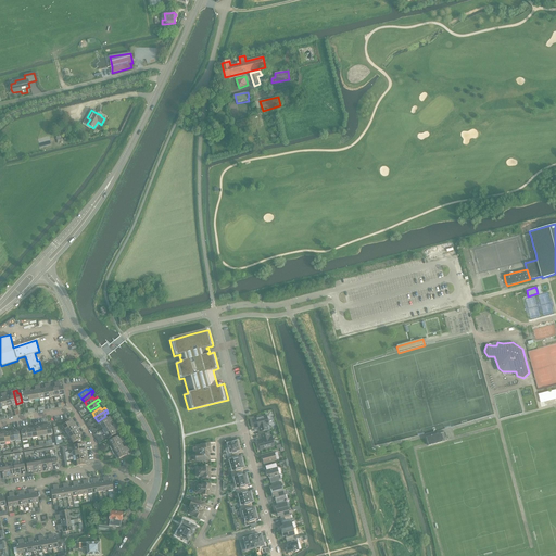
[(106,417),(105,416),(98,421),(100,426),(112,418),(111,416),(106,418),(106,417)]
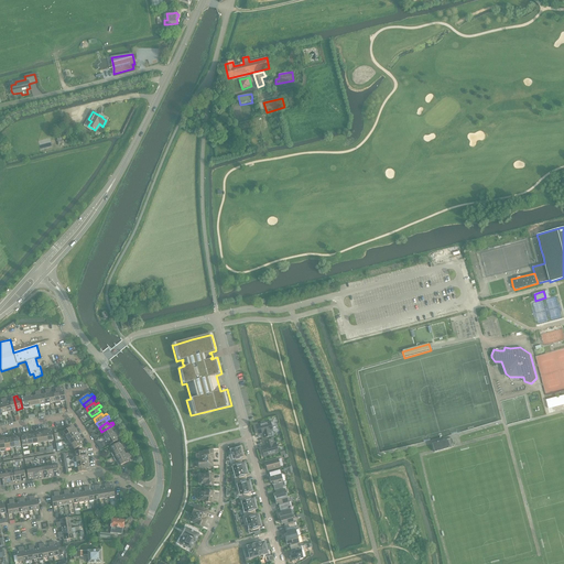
[(270,422),(256,425),(258,435),(262,434),(263,437),(272,435),(271,432),(273,431),(270,422)]
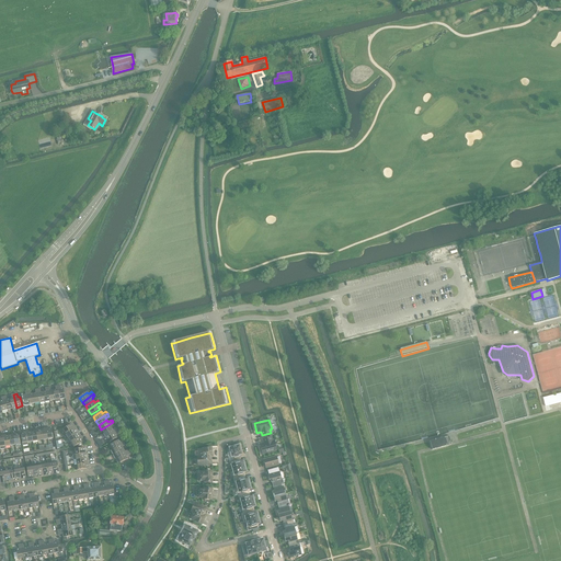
[(114,424),(113,422),(101,430),(104,434),(112,428),(111,426),(114,424)]
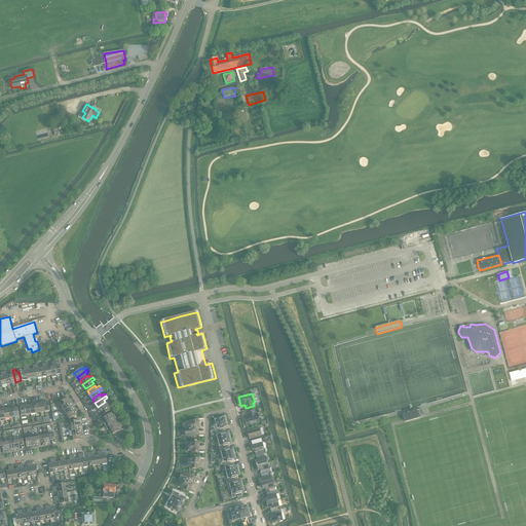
[(59,403),(62,407),(70,401),(69,400),(68,400),(67,398),(59,403)]
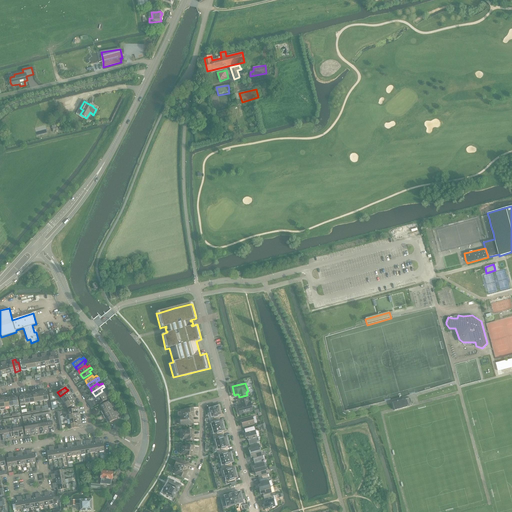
[(70,393),(68,390),(60,396),(62,400),(70,395),(69,393),(70,393)]
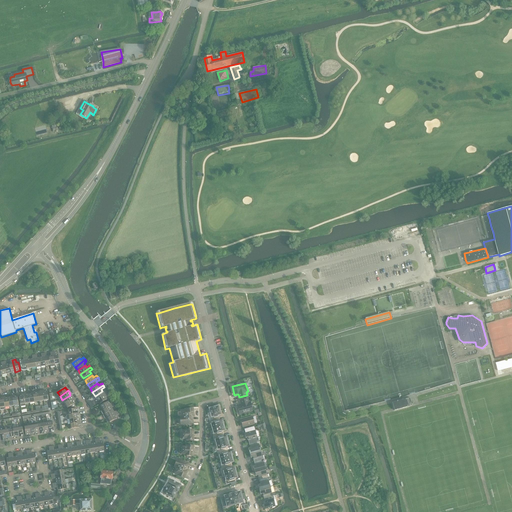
[(103,393),(102,391),(95,396),(97,400),(108,393),(106,391),(103,393)]
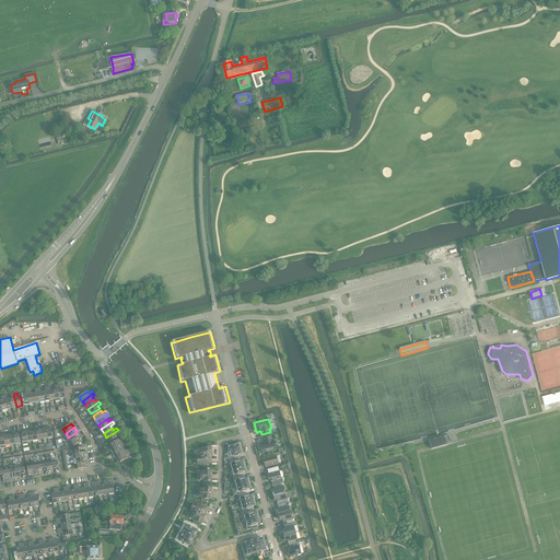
[(119,432),(118,430),(106,438),(109,442),(117,436),(116,434),(119,432)]
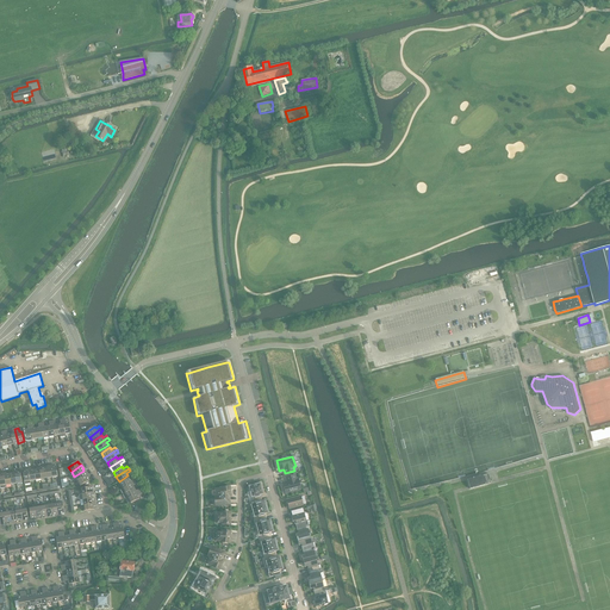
[(85,473),(83,471),(74,477),(78,481),(87,475),(86,473),(85,473)]
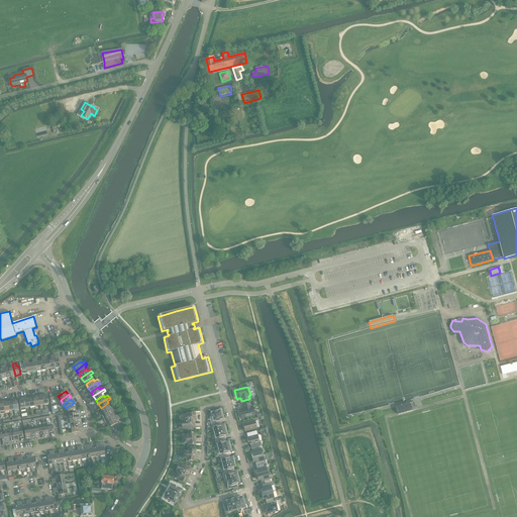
[(414,402),(397,407),(399,415),(416,410),(414,402)]
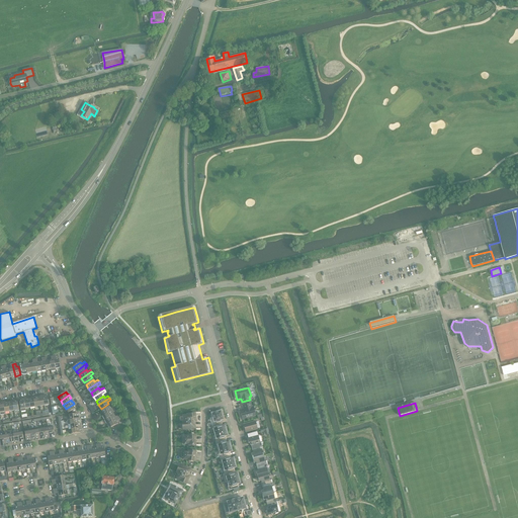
[(76,406),(74,404),(66,409),(68,413),(72,411),(72,412),(77,412),(75,409),(76,408),(75,406),(76,406)]
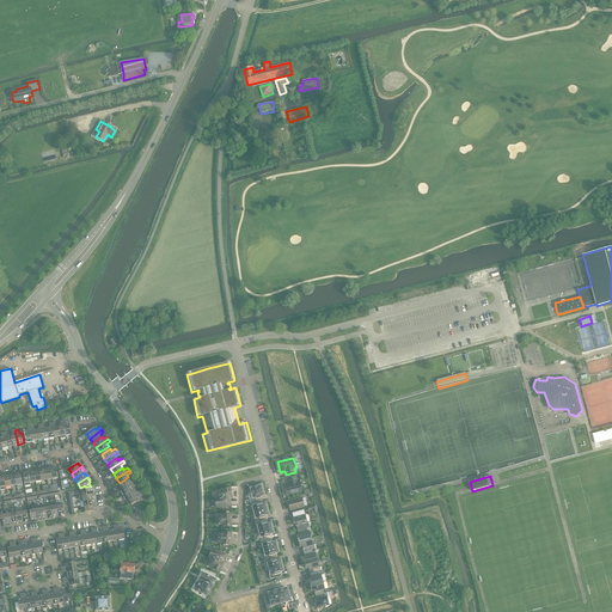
[(288,483),(283,484),(286,495),(303,491),(299,481),(298,481),(297,477),(287,479),(288,483)]
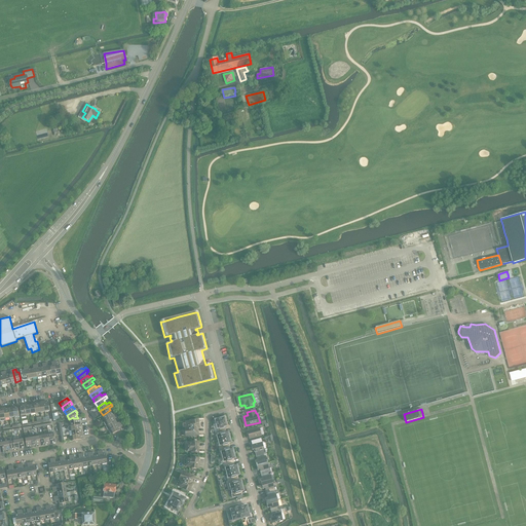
[(103,417),(106,421),(117,416),(116,413),(113,415),(111,413),(103,417)]
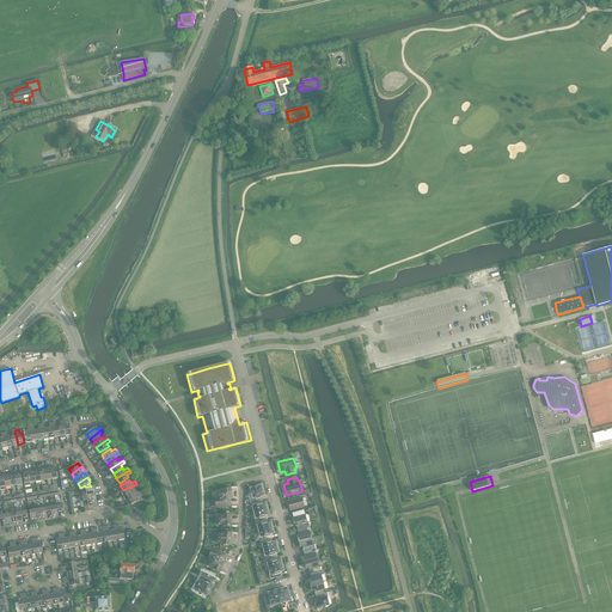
[(138,485),(136,484),(123,490),(121,491),(123,496),(135,490),(134,488),(138,485)]
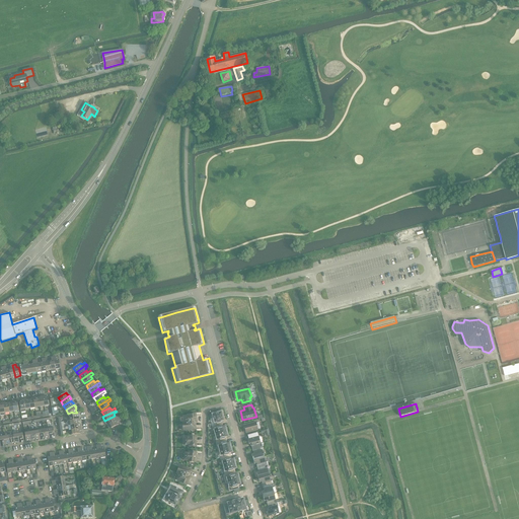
[(221,412),(212,415),(215,426),(212,427),(222,425),(221,421),(224,421),(221,412)]
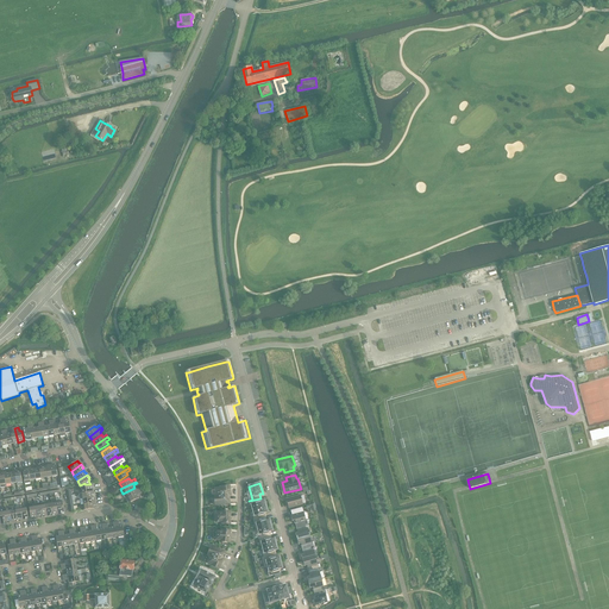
[(228,496),(231,496),(230,487),(221,488),(215,489),(217,496),(217,497),(228,496)]
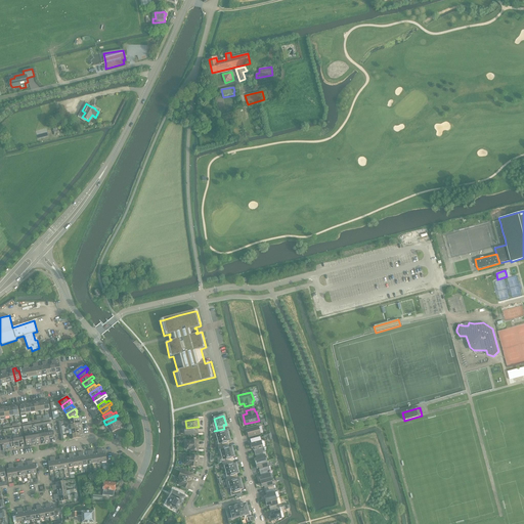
[(117,422),(116,420),(105,425),(107,429),(121,423),(120,420),(117,422)]
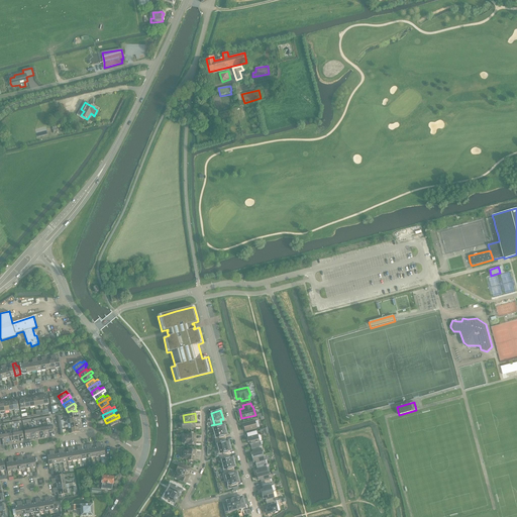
[(120,419),(119,417),(106,423),(108,427),(110,426),(110,427),(118,423),(117,420),(120,419)]
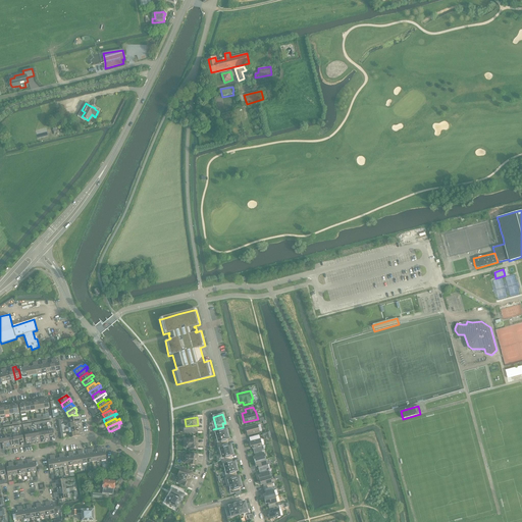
[(196,425),(186,426),(186,425),(184,425),(185,433),(197,432),(196,425)]
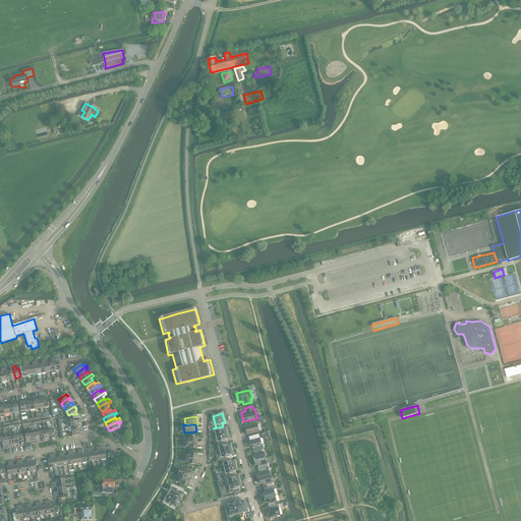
[(256,424),(245,427),(247,435),(258,431),(258,430),(261,429),(259,424),(256,424)]
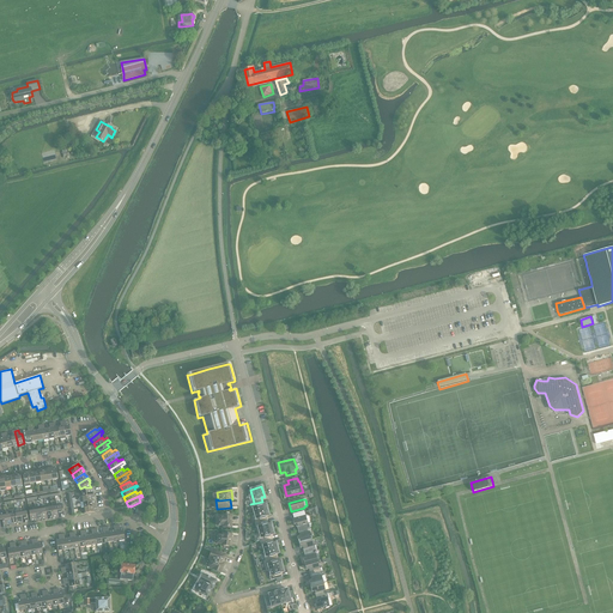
[(262,502),(250,504),(252,509),(253,509),(254,514),(268,510),(266,504),(263,505),(262,502)]
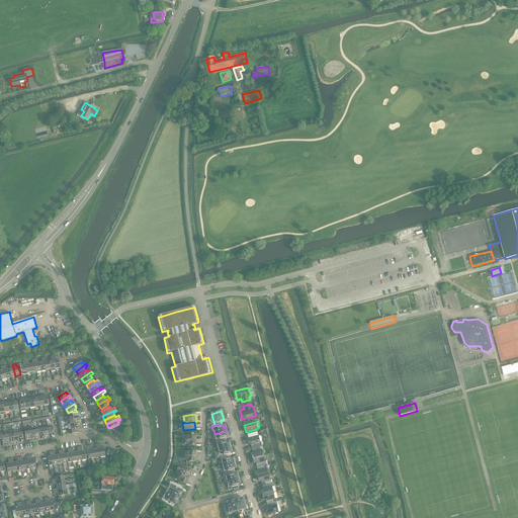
[(228,435),(227,431),(214,434),(217,438),(214,438),(216,442),(226,439),(225,436),(228,435)]
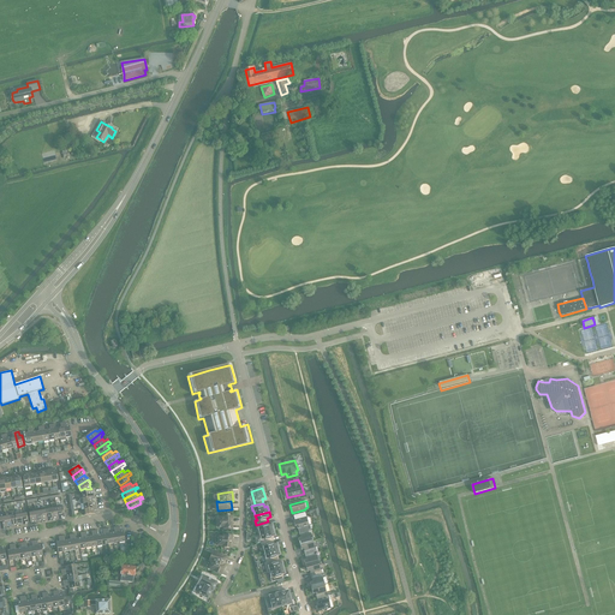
[(233,529),(232,517),(224,517),(224,518),(218,518),(219,527),(224,527),(224,529),(233,529)]
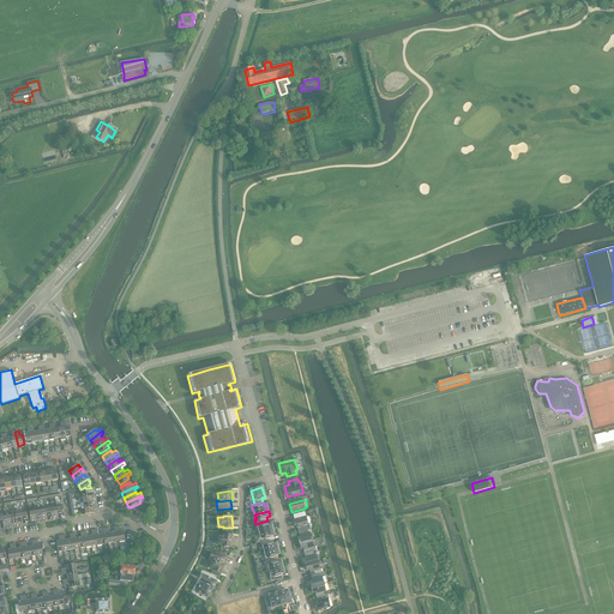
[(298,524),(299,531),(307,529),(312,528),(311,524),(308,525),(306,517),(294,521),(295,525),(298,524)]
